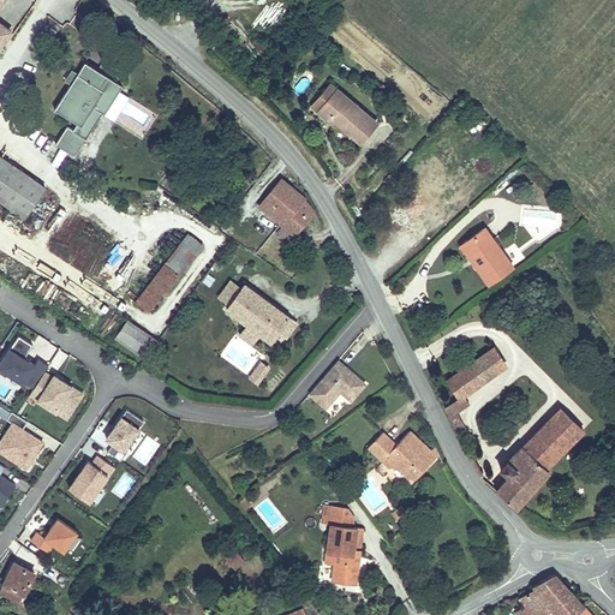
[(0,24),(0,46),(11,33),(0,24)]
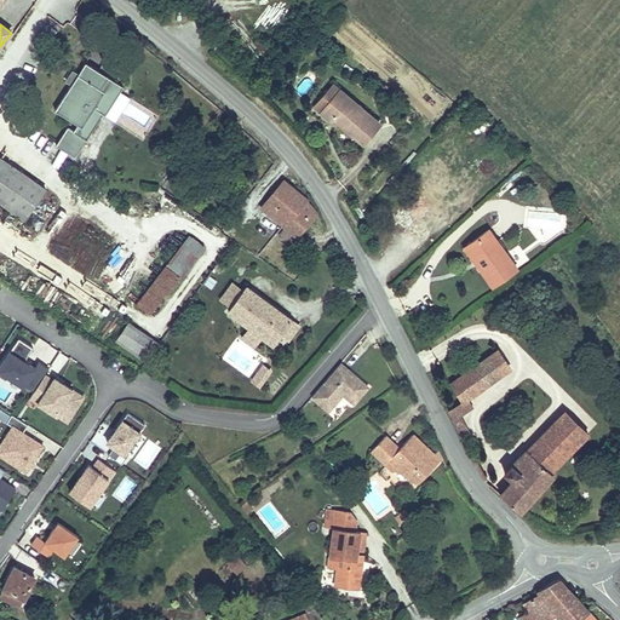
[(78,73),(72,84),(55,110),(78,125),(74,131),(68,126),(56,144),(74,158),(103,114),(105,115),(124,87),(85,62),(78,73)]
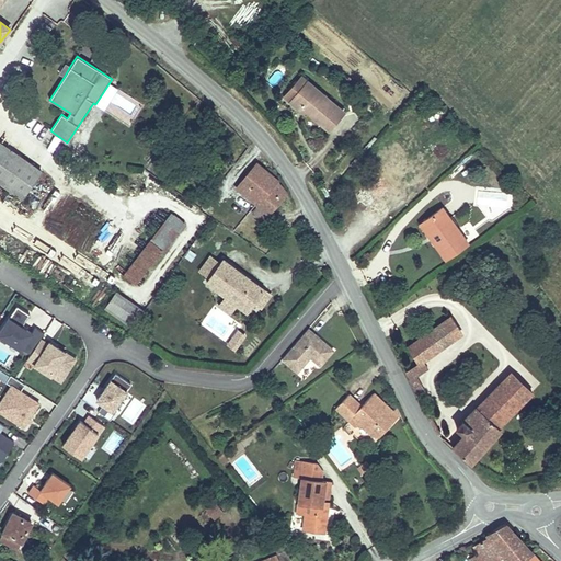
[(60,73),(65,76),(70,66),(66,64),(60,73)]
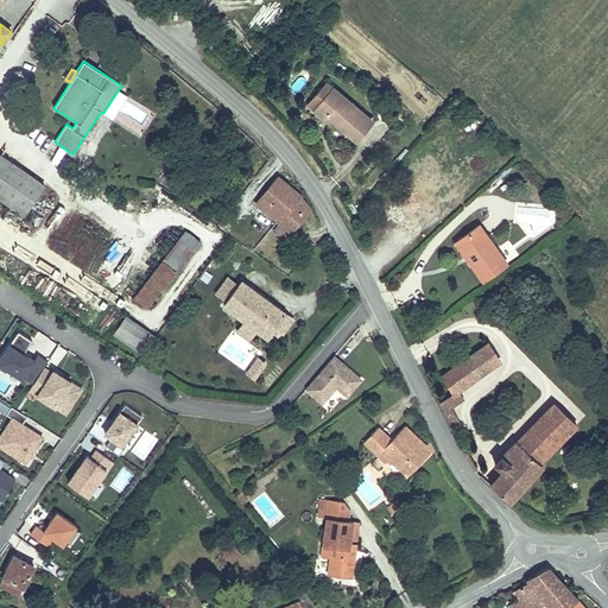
[(309,103),(316,109),(334,88),(327,82),(309,103)]
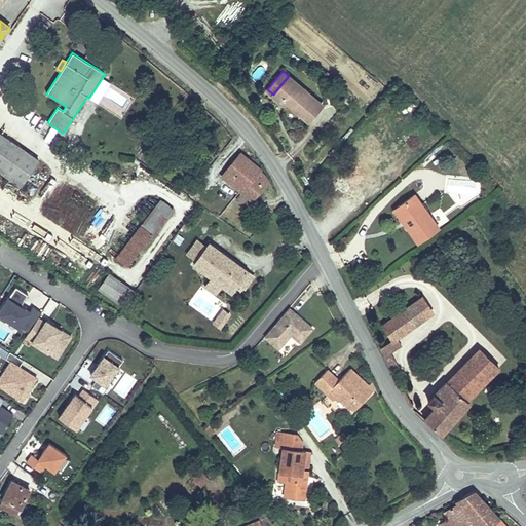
[(289,76),(273,95),(283,102),(284,101),(286,98),(289,100),(287,103),(308,121),(323,105),(289,76)]
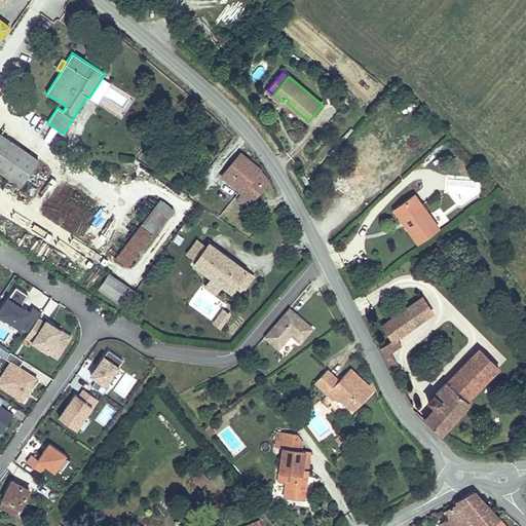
[(0,133),(0,171),(9,178),(2,189),(13,196),(39,160),(0,133)]
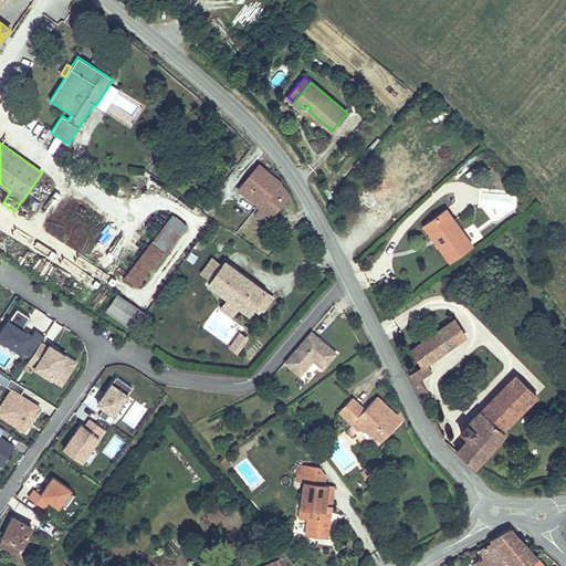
[(390,161),(396,166),(397,167),(408,155),(401,149),(390,161)]
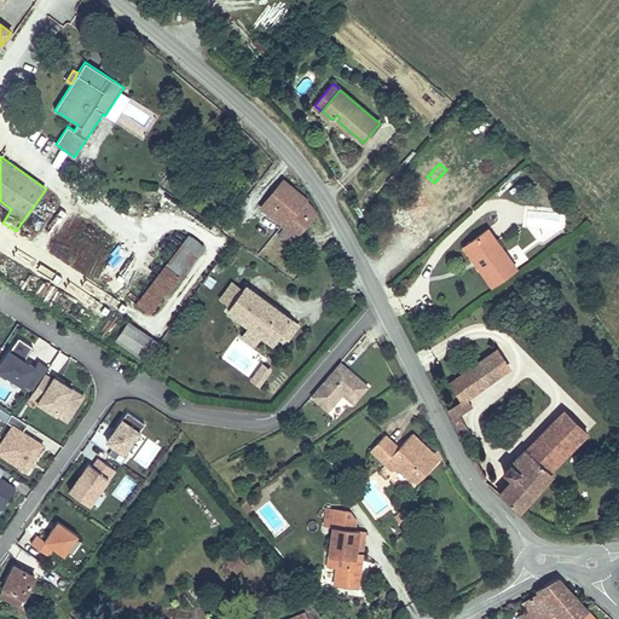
[(433,181),(427,177),(422,181),(428,186),(433,181)]
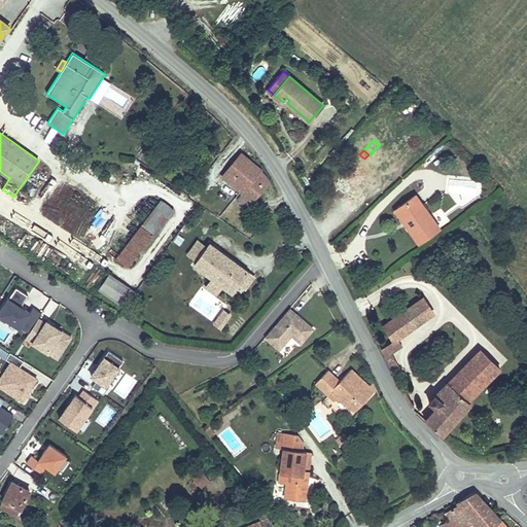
[(242,194),(252,202),(270,180),(260,170),(260,169),(241,153),(221,176),(242,194)]
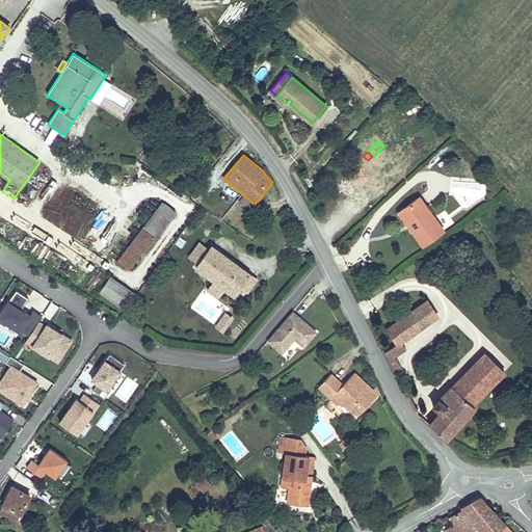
[(368,160),(363,156),(357,161),(381,183),(386,178),(368,160)]
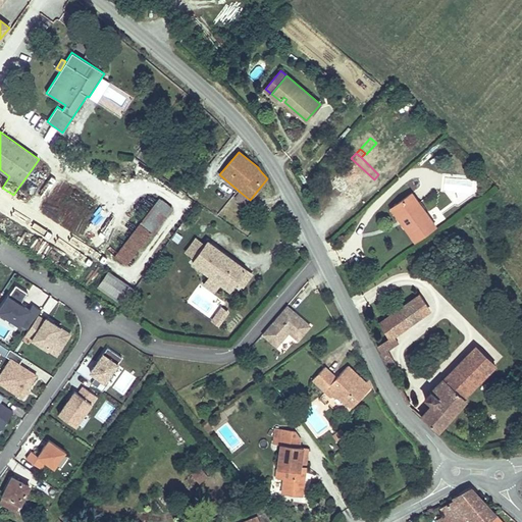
[(200,199),(203,202),(202,204),(204,205),(214,192),(209,188),(200,199)]
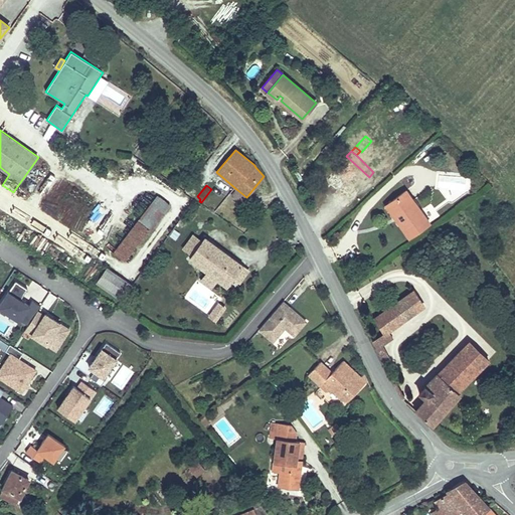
[(240,203),(246,197),(236,189),(231,195),(240,203)]
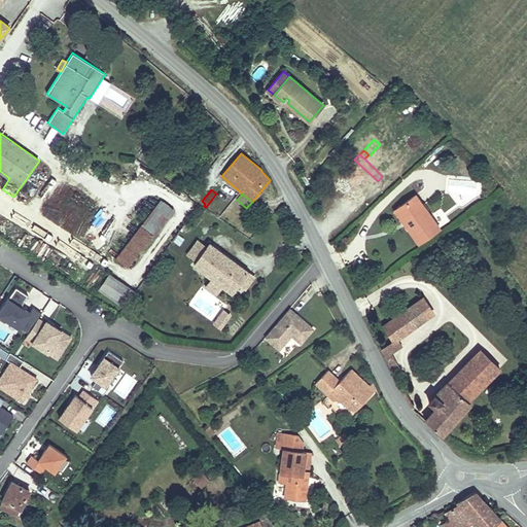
[(411,226),(409,229),(419,243),(440,229),(416,195),(397,208),(411,226)]
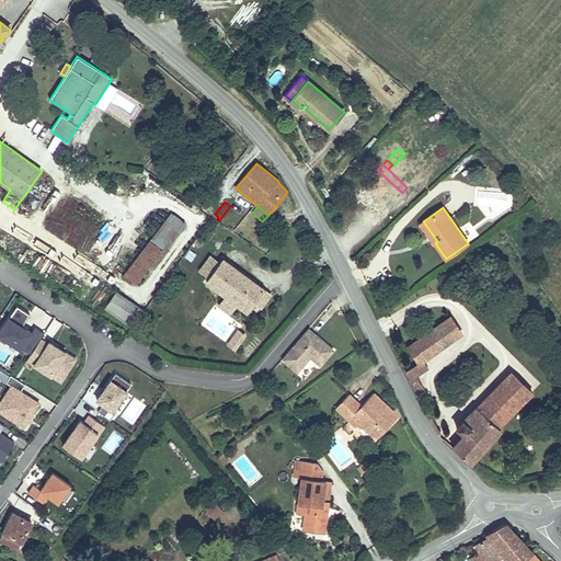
[(151,240),(162,250),(163,250),(184,224),(171,214),(151,240)]
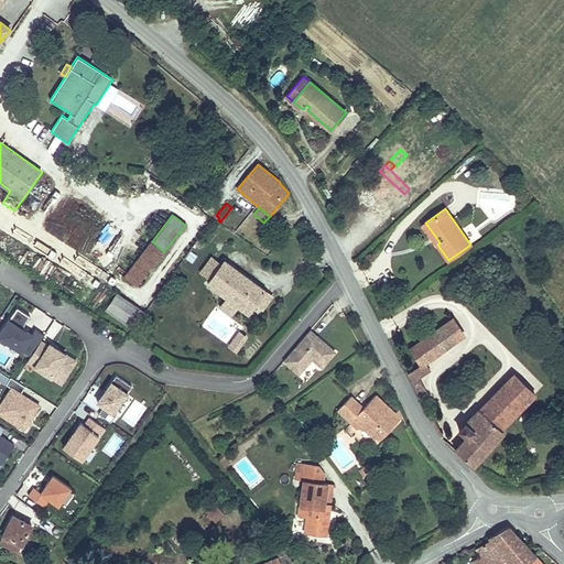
[(423,225),(437,245),(440,242),(425,223),(423,225)]
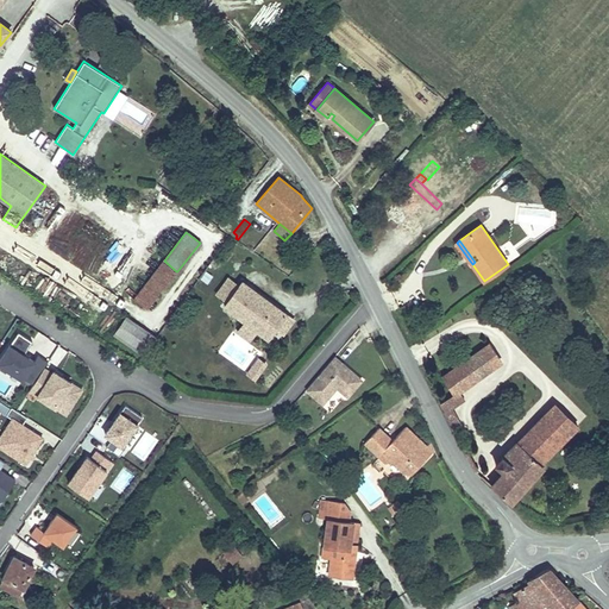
[(176,271),(164,261),(130,306),(139,312),(143,307),(148,309),(176,271)]
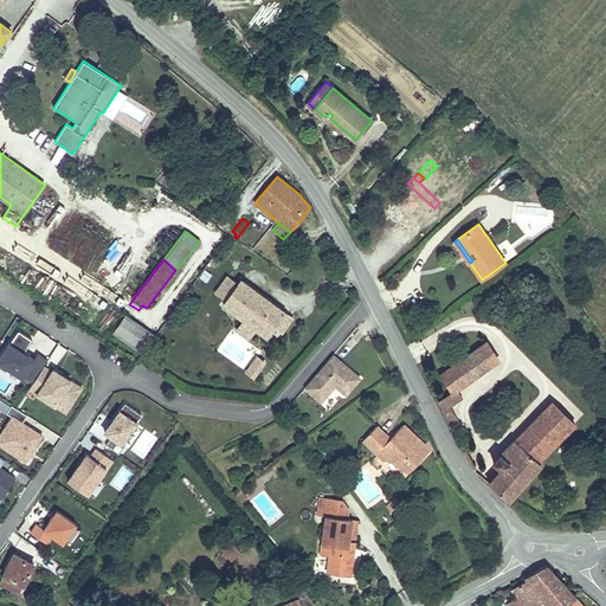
[(227,277),(217,292),(226,300),(223,305),(244,320),(257,329),(266,336),(275,327),(284,313),(242,281),(238,284),(227,277)]
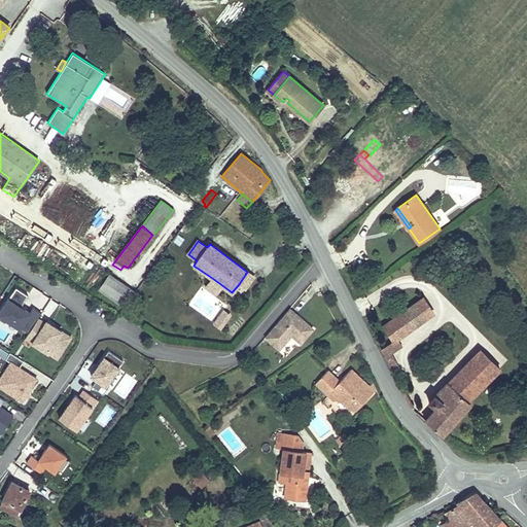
[(247,272),(239,284),(246,288),(254,277),(247,272)]
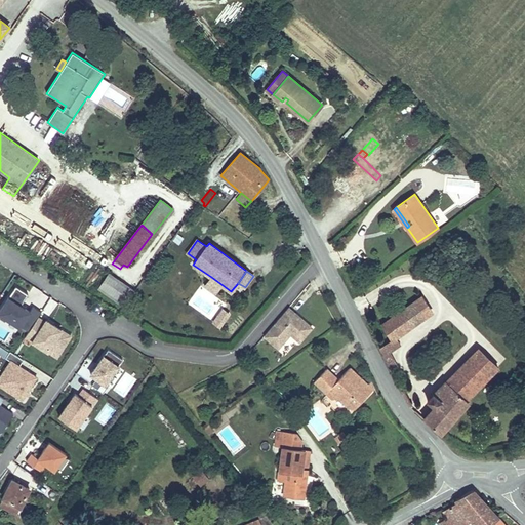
[(135,291),(109,273),(98,288),(125,307),(135,291)]
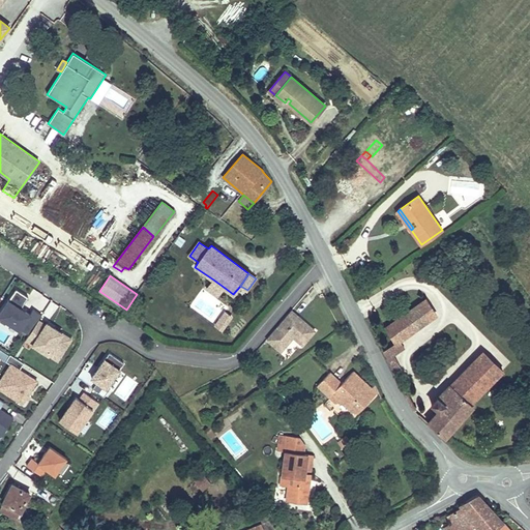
[(213,280),(207,288),(218,296),(225,288),(213,280)]
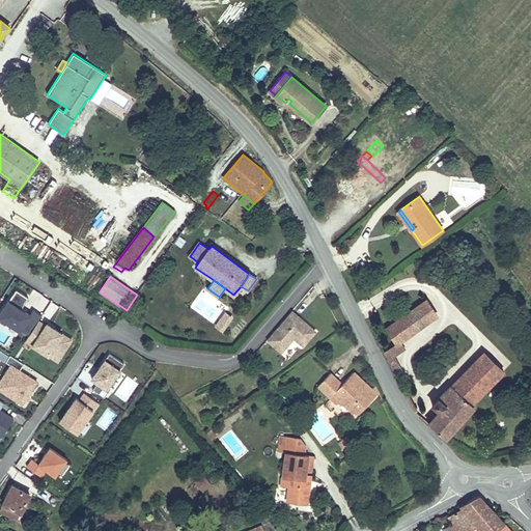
[(30,314),(25,311),(21,309),(23,307),(28,298),(17,289),(0,314),(0,317),(21,331),(21,330),(29,335),(38,320),(42,315),(33,310),(30,314)]
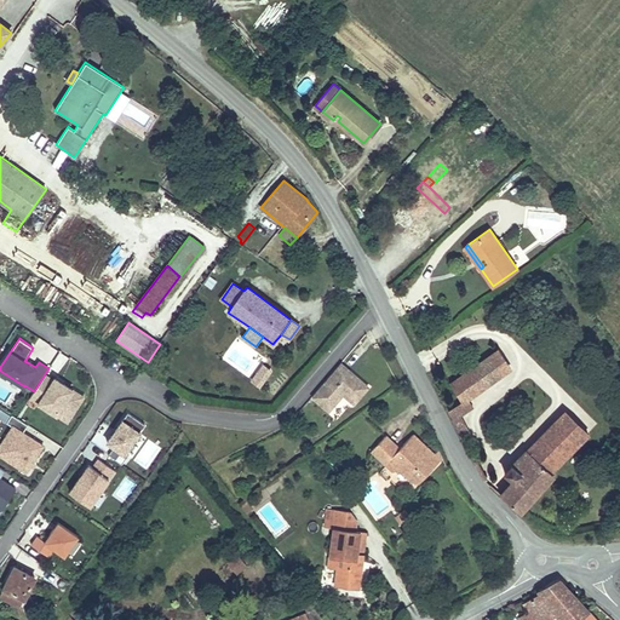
[(500,355),(483,367),(495,385),(512,373),(500,355)]
